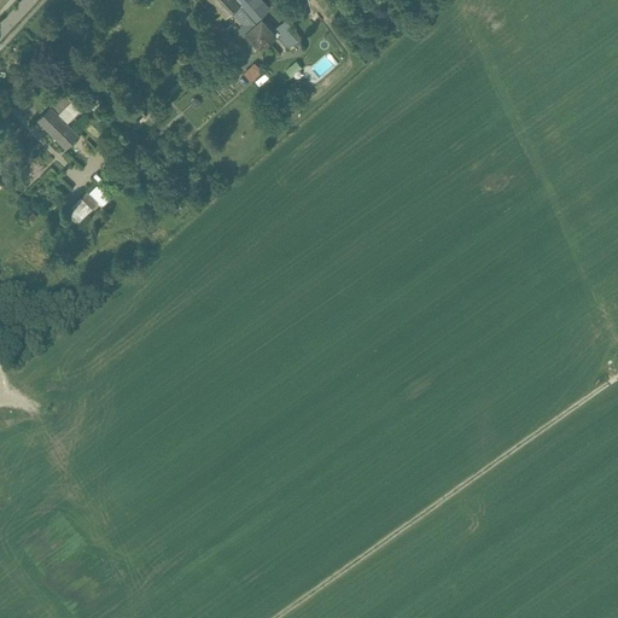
[(211,0),(227,17),(232,12),(244,24),(240,28),(238,30),(244,36),(245,35),(260,52),(278,36),(262,17),(261,17),(269,9),(270,9),(261,0),(211,0)]
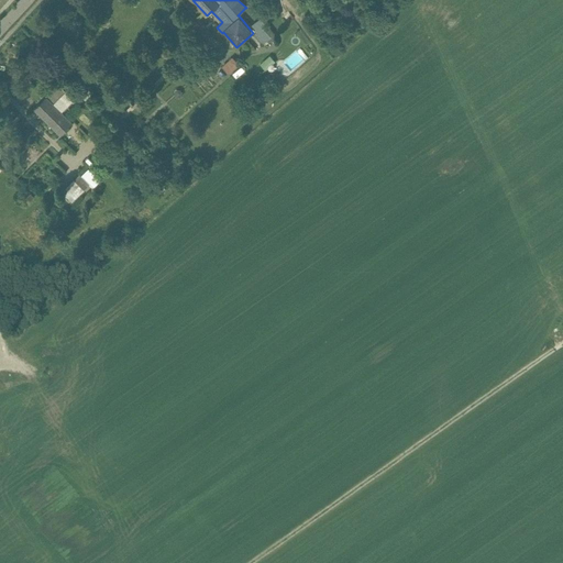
[(276,0),(267,0),(272,17),(280,14),(276,0)]
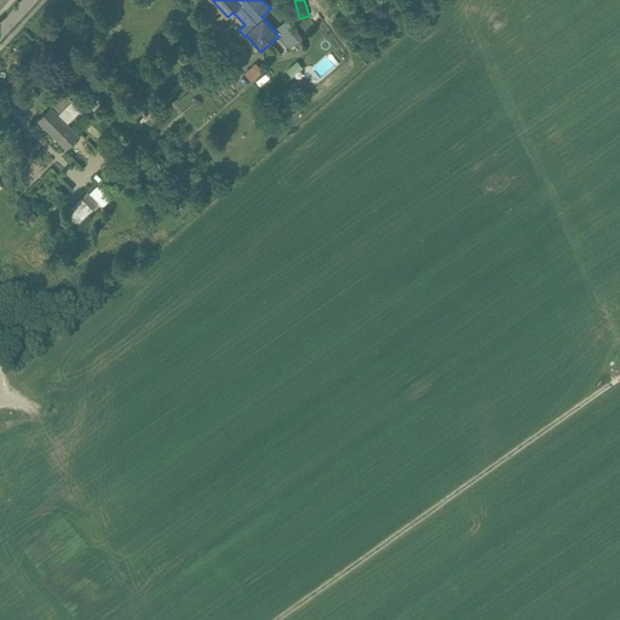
[(294,28),(286,18),(276,30),(283,38),(281,40),(288,49),(293,45),(293,44),(298,39),(291,32),(294,28)]
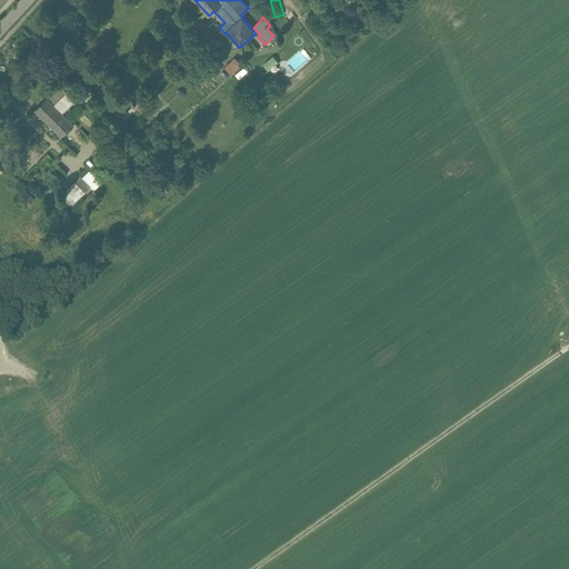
[(295,73),(307,61),(299,52),(286,65),(295,73)]
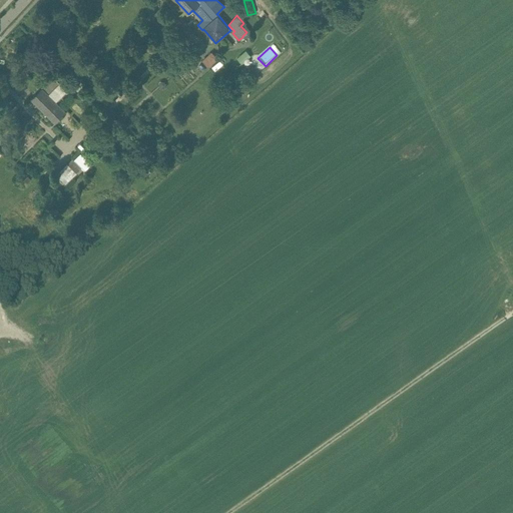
[(201,58),(206,67),(217,60),(212,52),(201,58)]
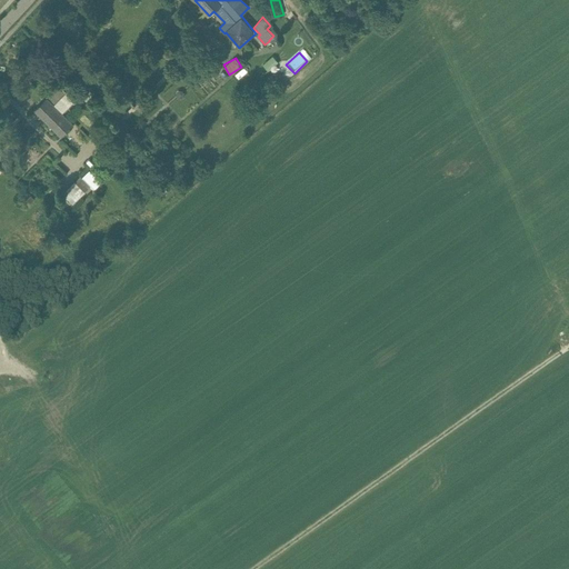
[(253,79),(247,72),(243,76),(250,82),(253,79)]
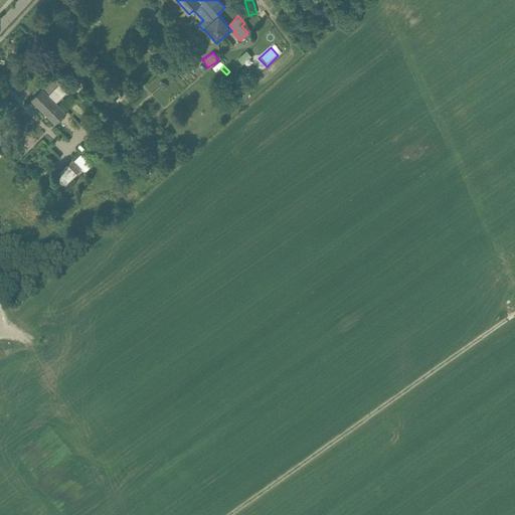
[(55,103),(70,86),(63,78),(48,96),(42,89),(31,100),(55,123),(65,113),(55,103)]
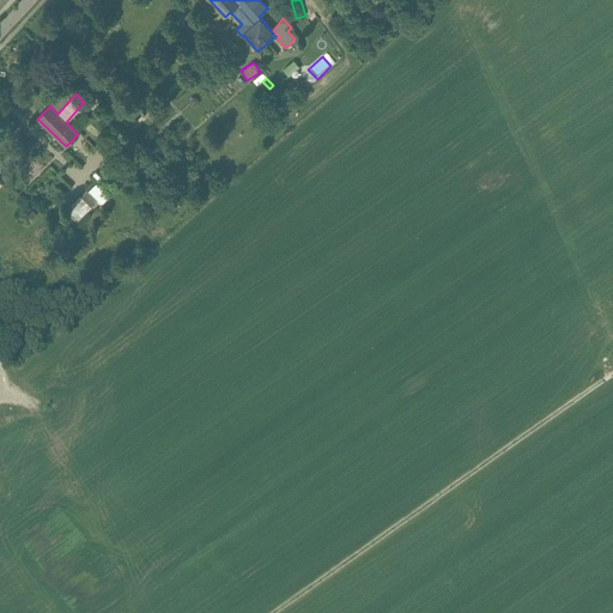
[(96,183),(86,193),(99,207),(110,198),(96,183)]
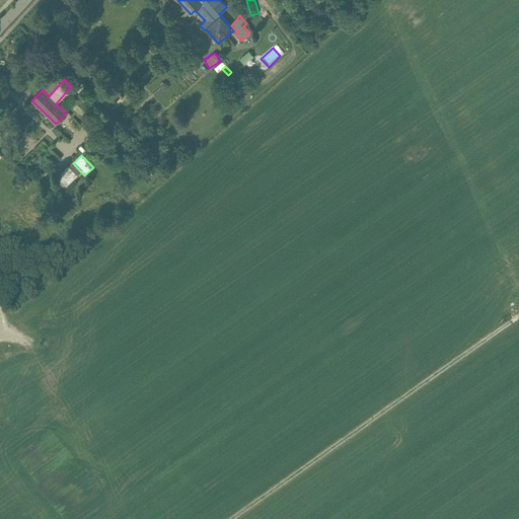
[(27,178),(22,183),(26,188),(31,181),(27,178)]
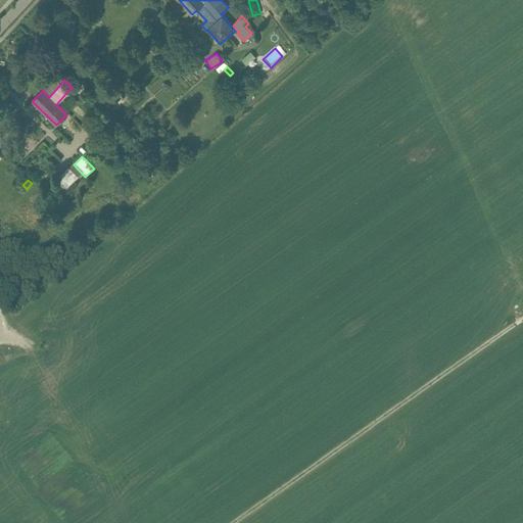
[(43,207),(51,199),(41,189),(32,197),(43,207)]
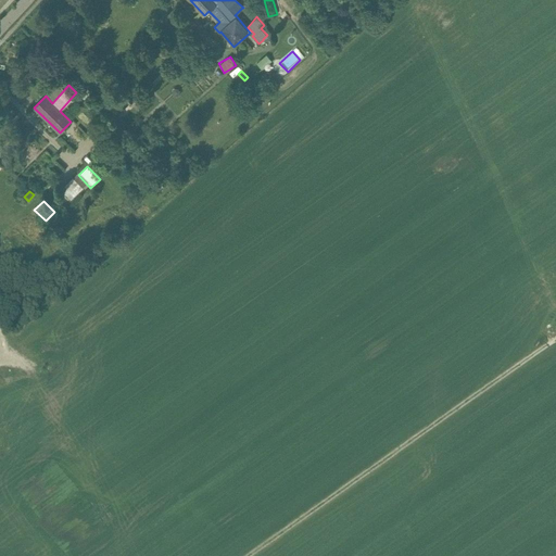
All buildings are outlined.
